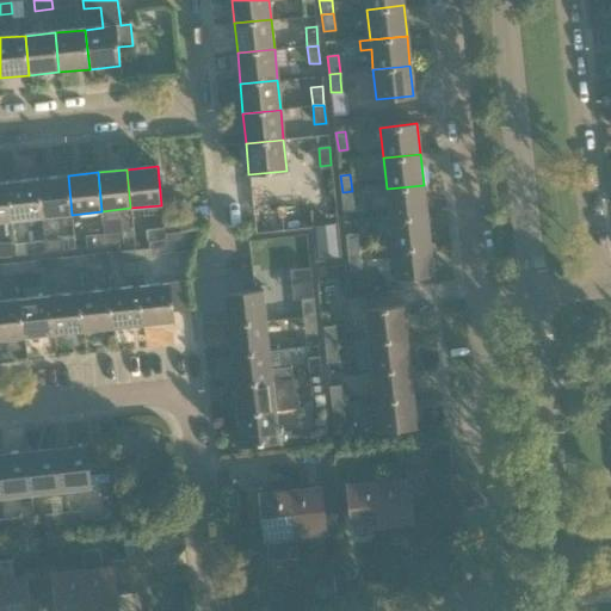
[(72,215),(68,176),(37,179),(42,217),(72,215)]
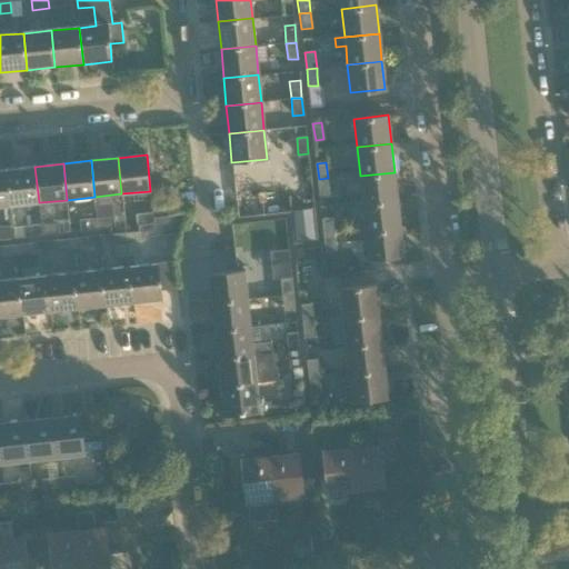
[(35,167),(7,170),(11,206),(39,202),(35,167)]
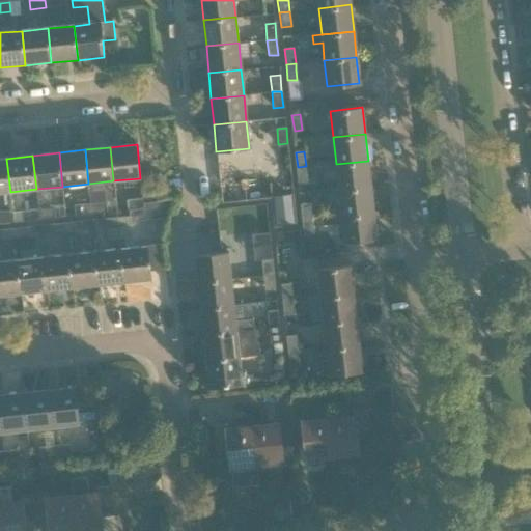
[(0,192),(10,192),(6,159),(0,159),(0,192)]
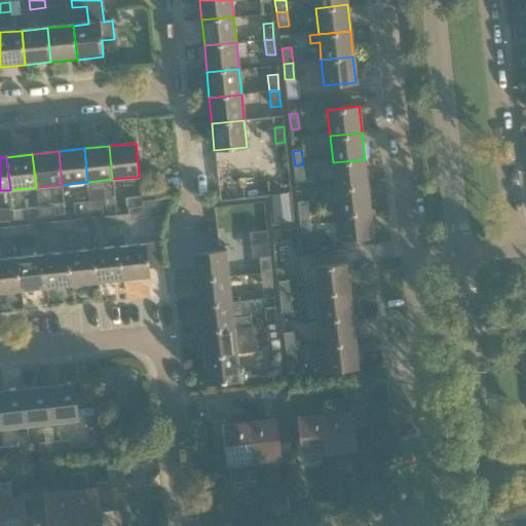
[(335,188),(367,185),(365,159),(333,162),(335,188)]
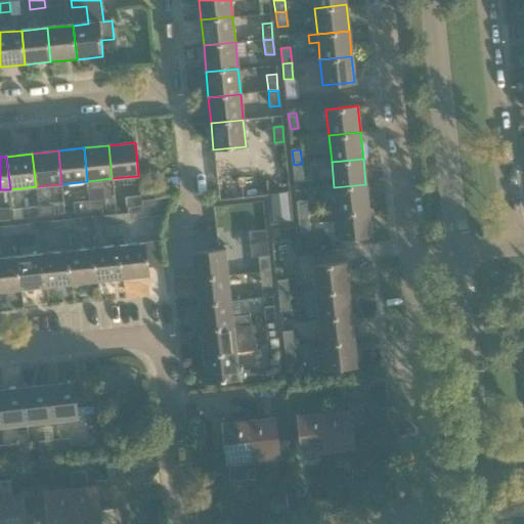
[(302,164),(294,165),(295,181),(304,180),(302,164)]
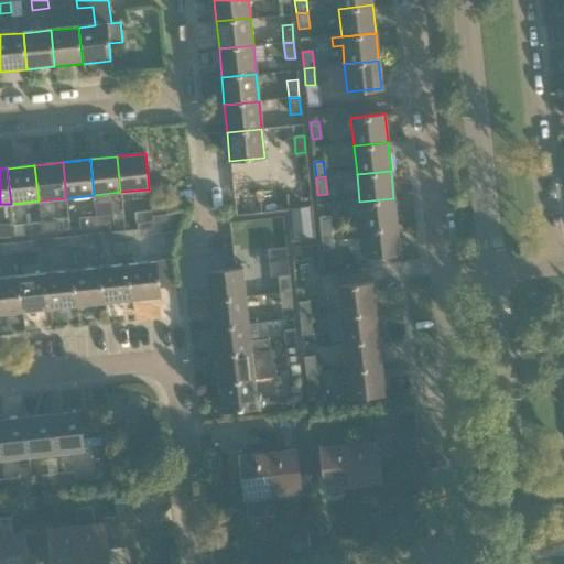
[(359,202),(362,229),(397,226),(393,198),(359,202)]
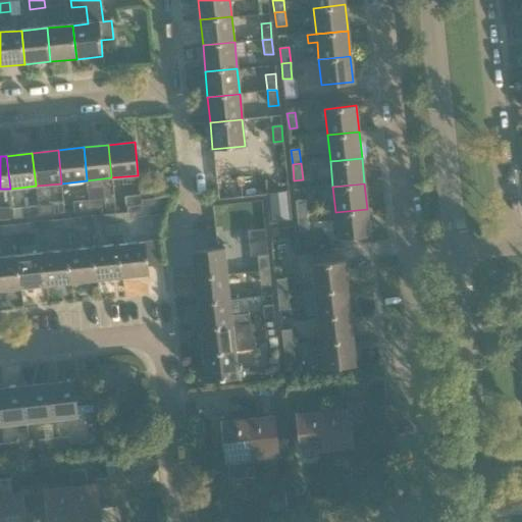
[(270,197),(273,221),(290,219),(286,195),(270,197)]
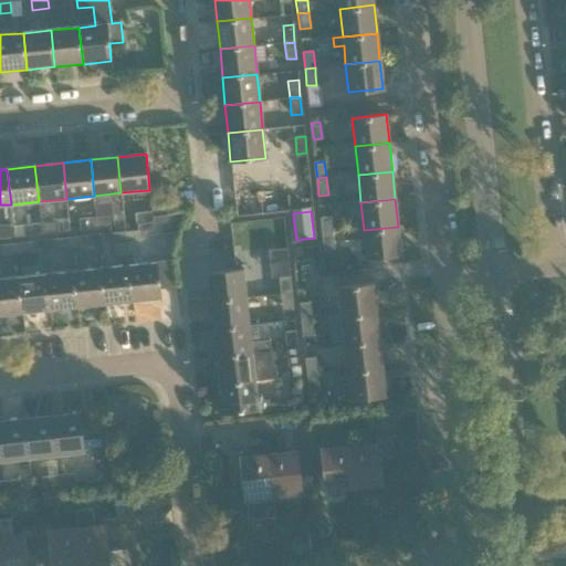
[(135,213),(136,223),(153,222),(152,212),(135,213)]
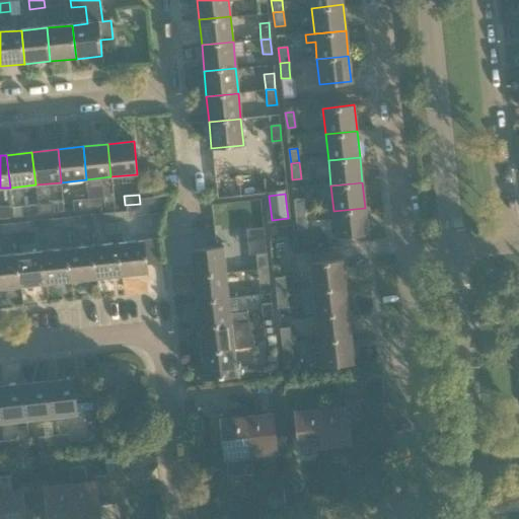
[(103,198),(88,200),(89,209),(104,208),(103,198)]
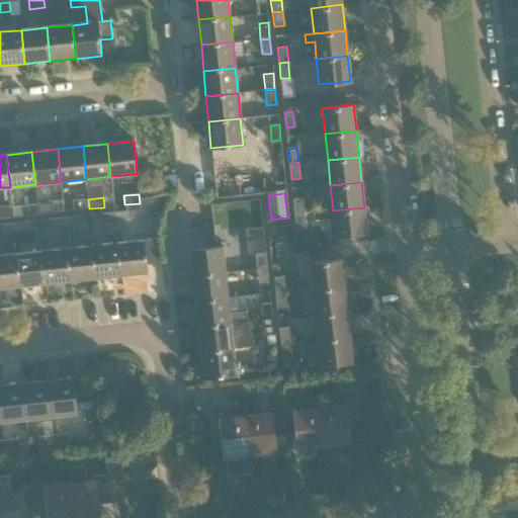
[(293,199),(295,214),(304,213),(303,198),(293,199)]
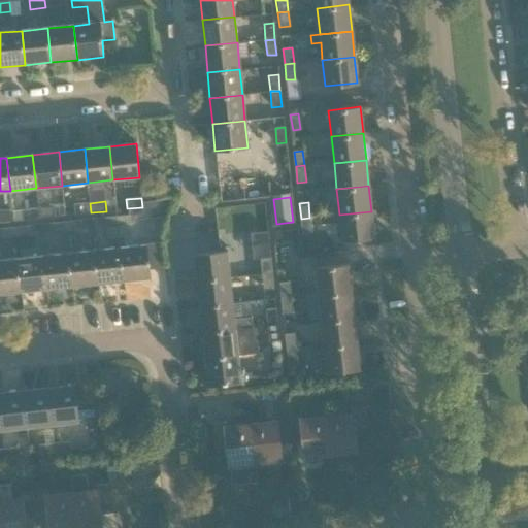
[(91,212),(90,203),(74,205),(75,215),(91,212)]
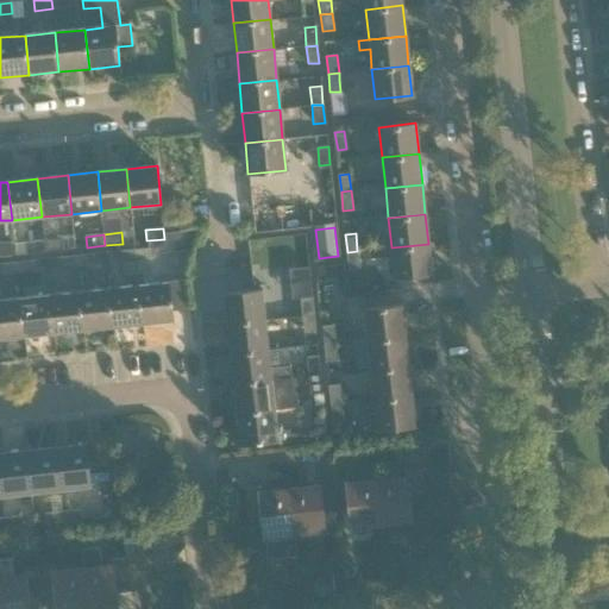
[(44,242),(45,252),(63,250),(62,239),(44,242)]
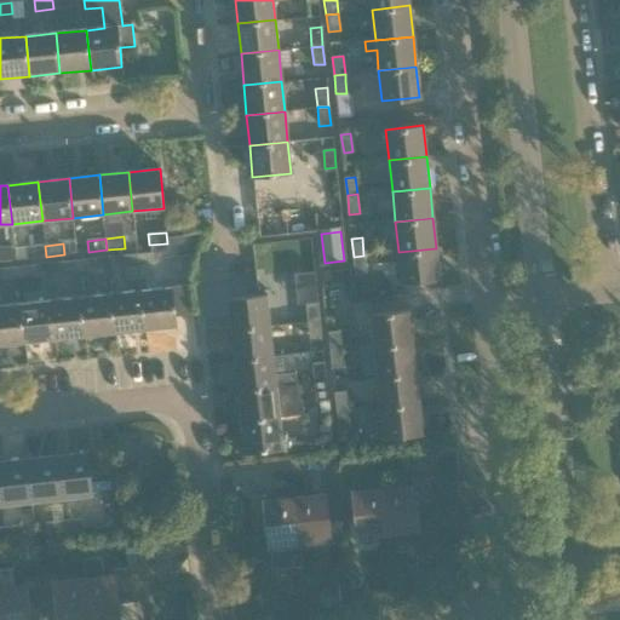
[(0,246),(0,260),(15,259),(12,245),(0,246)]
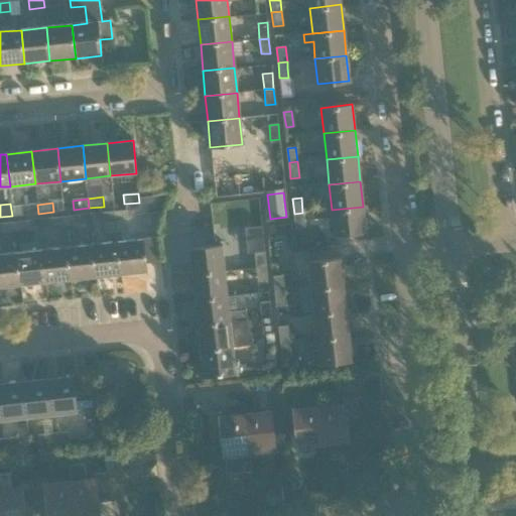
[(22,216),(38,214),(37,205),(21,206),(22,216)]
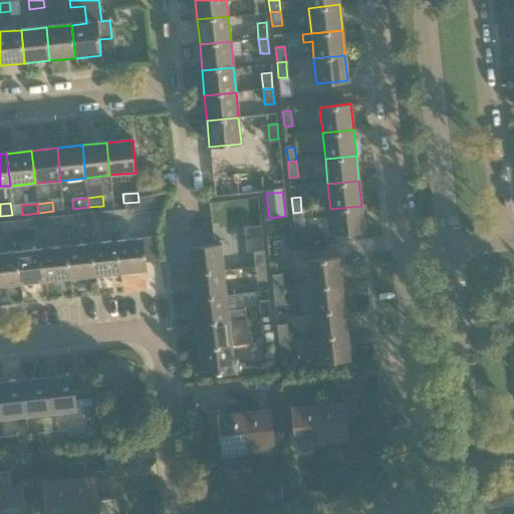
[(361,206),(330,209),(333,235),(364,232),(361,206)]
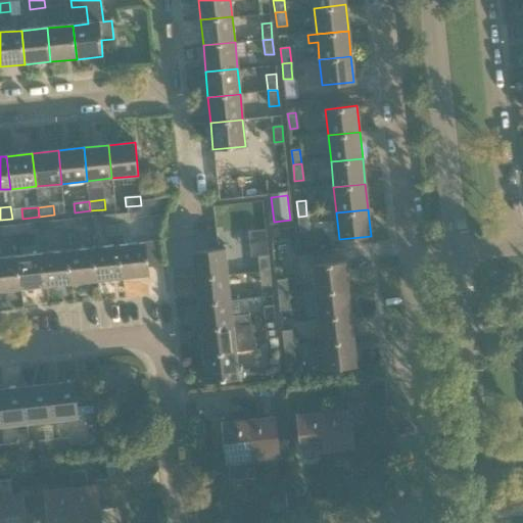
[(132,211),(115,214),(116,224),(133,222),(132,211)]
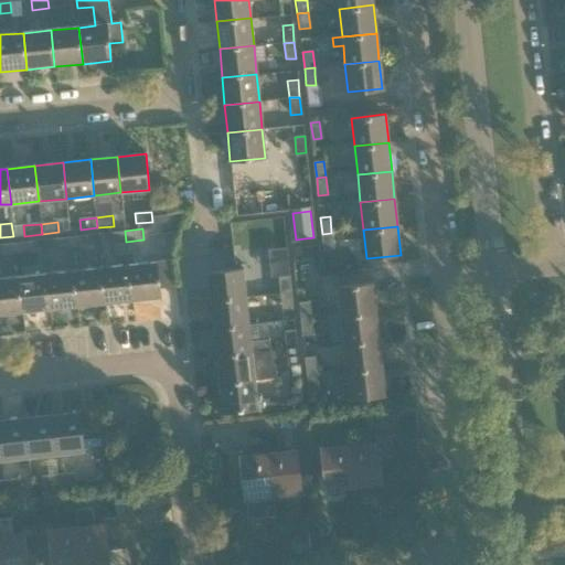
[(109,243),(126,242),(125,231),(108,233),(109,243)]
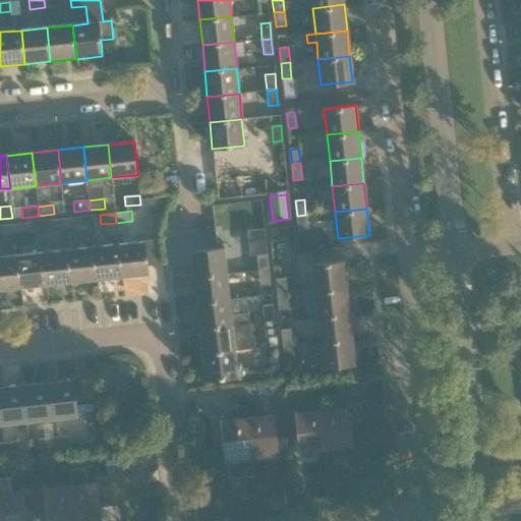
[(305,215),(297,216),(298,231),(307,230),(305,215)]
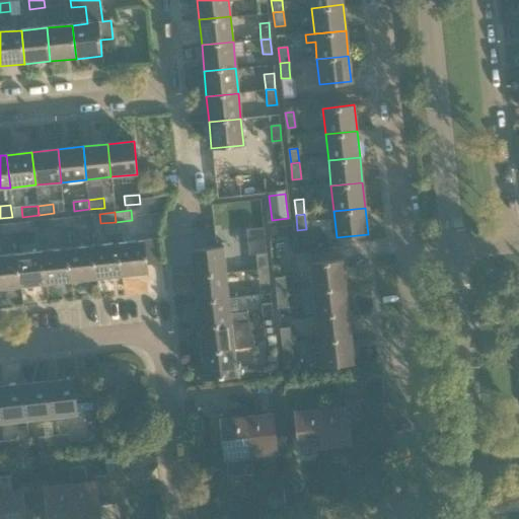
[(79,216),(65,218),(66,227),(80,226),(79,216)]
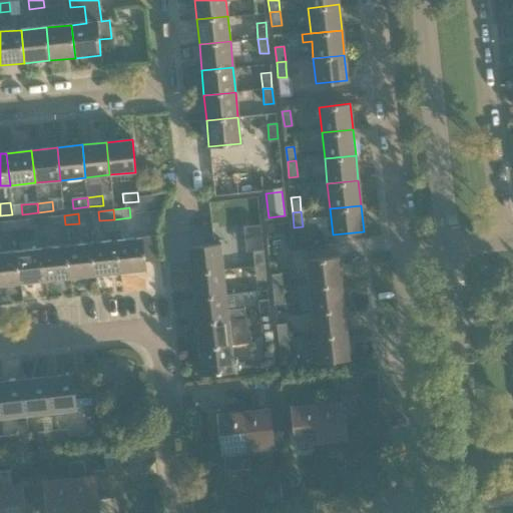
[(65,224),(64,215),(48,217),(49,226),(65,224)]
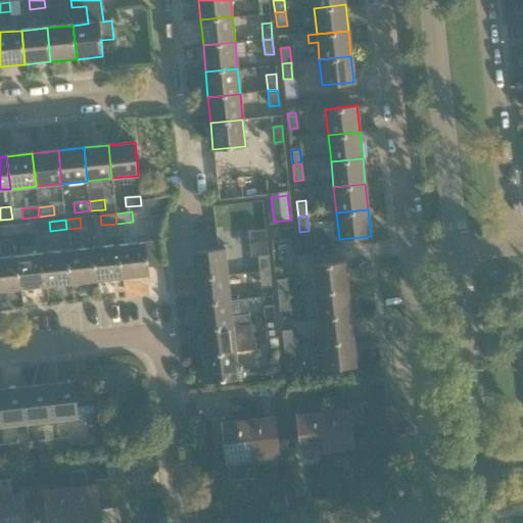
[(29,224),(14,225),(15,234),(30,233),(29,224)]
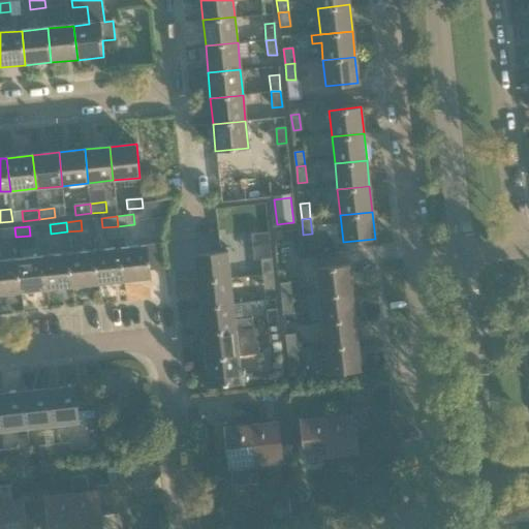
[(0,238),(16,237),(14,227),(0,228),(0,238)]
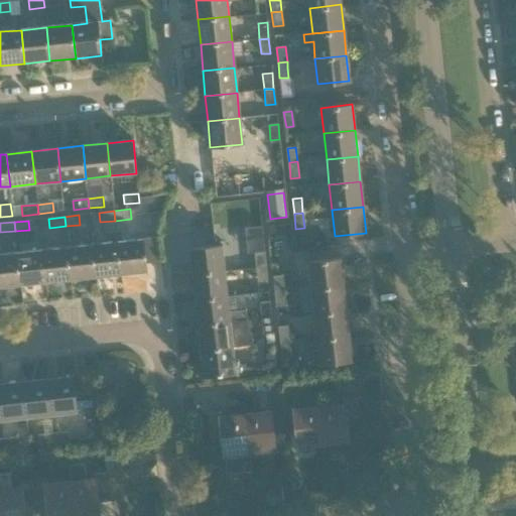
[(159,237),(117,241),(121,274),(146,272),(145,263),(162,261),(159,237)]
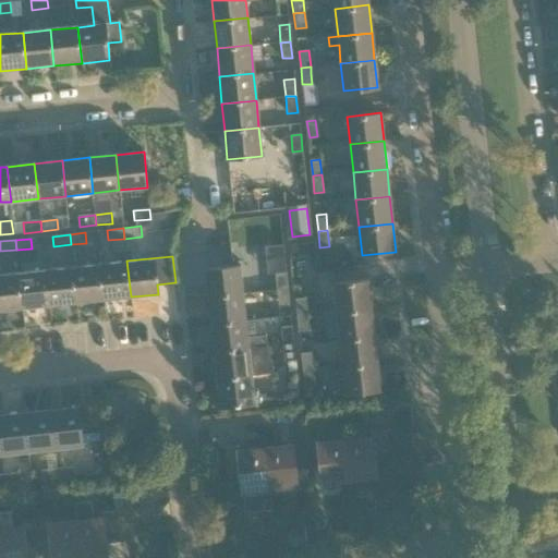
[(104,300),(131,296),(126,261),(100,264),(104,300)]
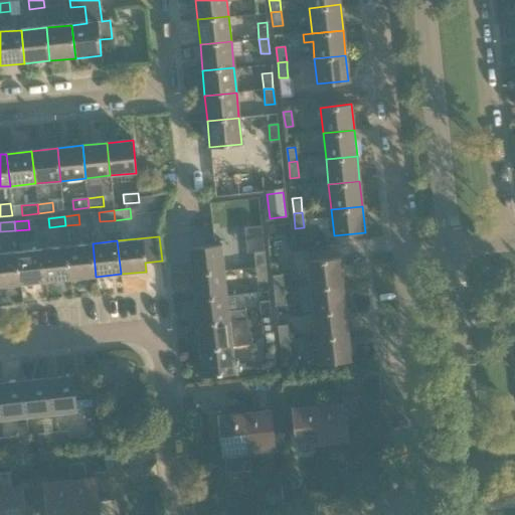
[(93,243),(67,245),(71,280),(96,277),(93,243)]
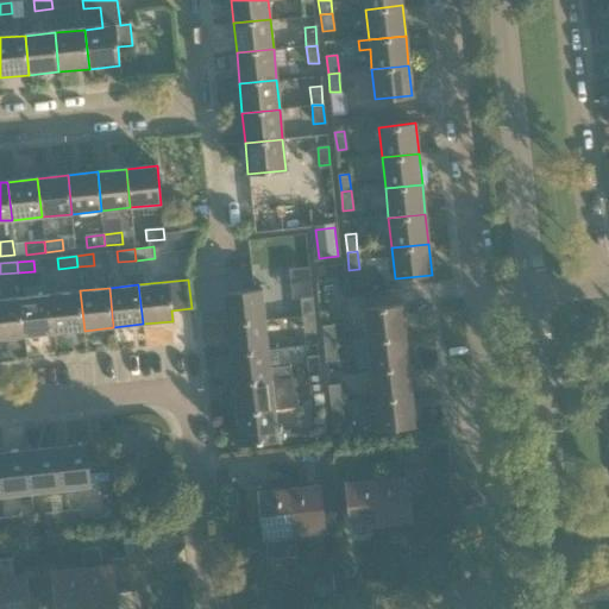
[(226,325),(267,320),(263,289),(223,294),(226,325)]
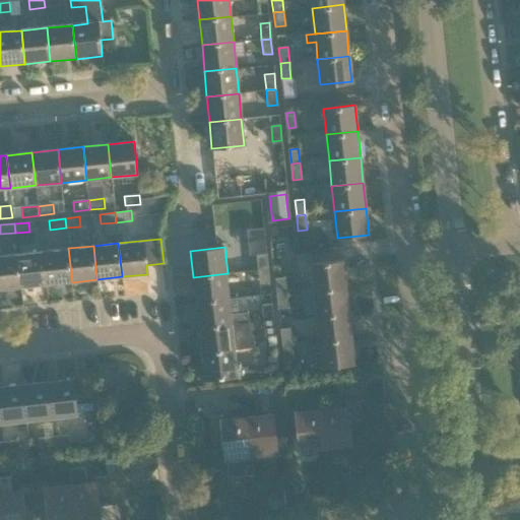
[(68,248),(43,251),(46,284),(72,282),(68,248)]
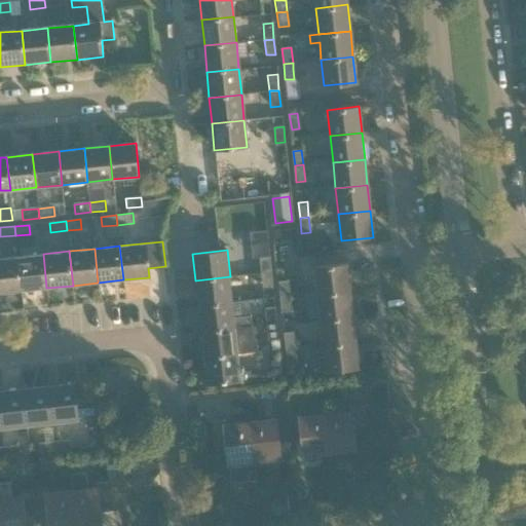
[(22,291),(46,288),(43,254),(17,257),(22,291)]
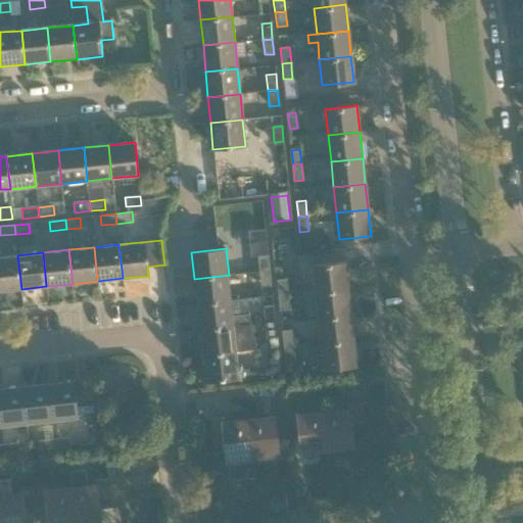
[(258,255),(259,272),(268,271),(267,254),(258,255)]
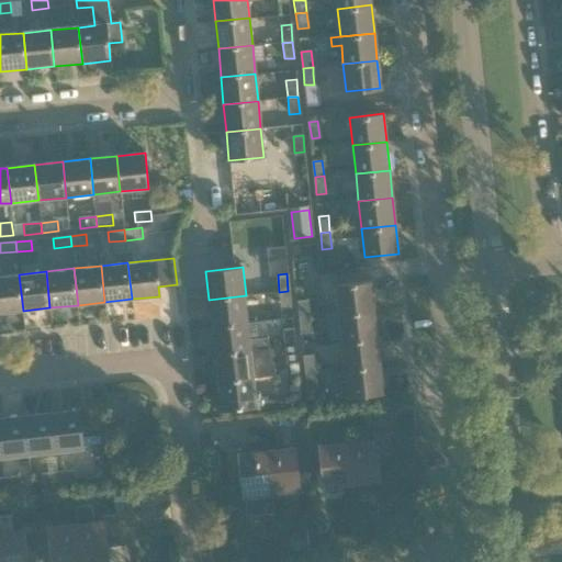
[(0,313),(23,311),(19,274),(0,276),(0,313)]
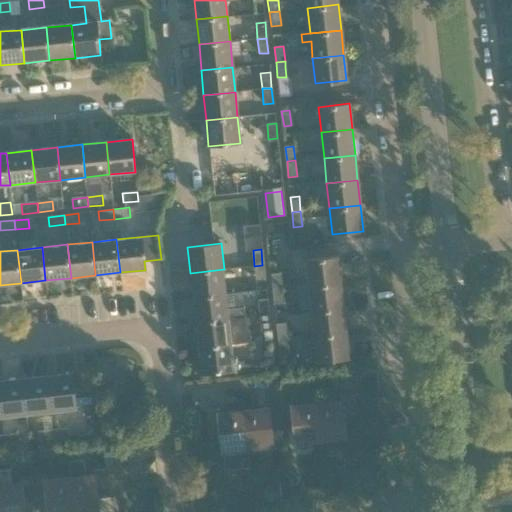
[(305,260),(308,285),(340,282),(337,256),(305,260)]
